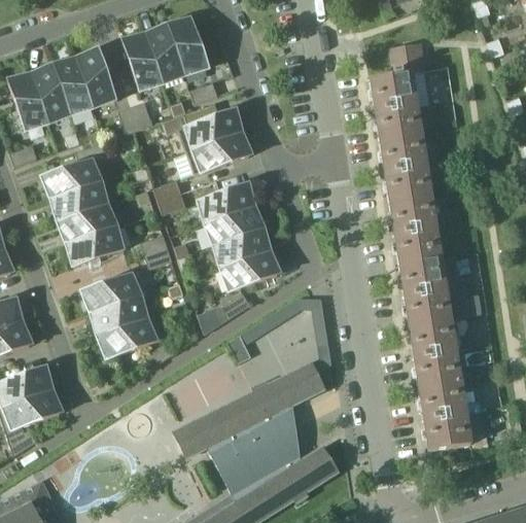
[(479,0),(472,2),(478,18),(490,13),(486,0),(479,0)]
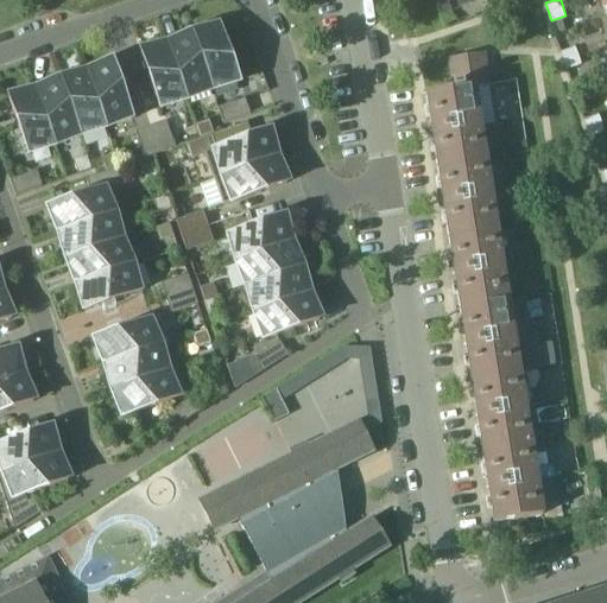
[(239,76),(220,20),(194,30),(214,88),(215,87),(214,86),(239,76)]
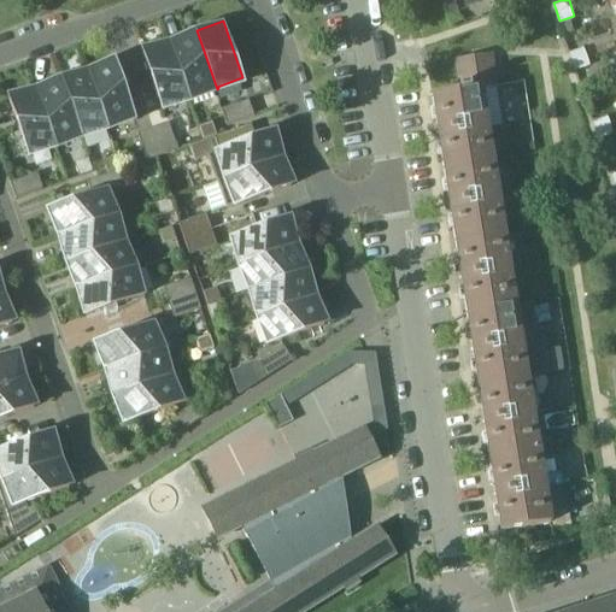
[(216,89),(217,89),(197,30),(171,40),(171,37),(170,37),(191,96),(215,87),(216,89)]
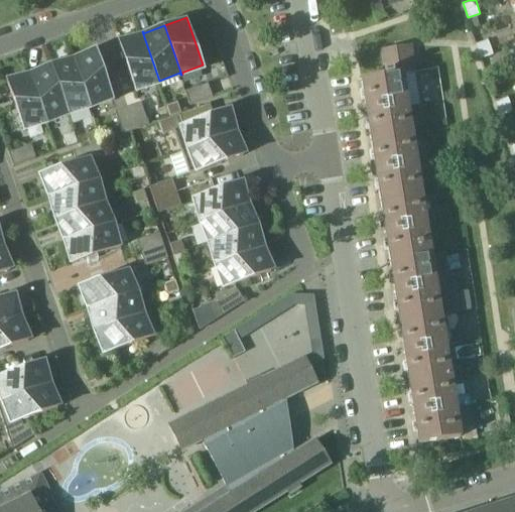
[(141,32),(141,33),(120,41),(137,90),(138,89),(138,88),(159,81),(142,31),(141,32)]
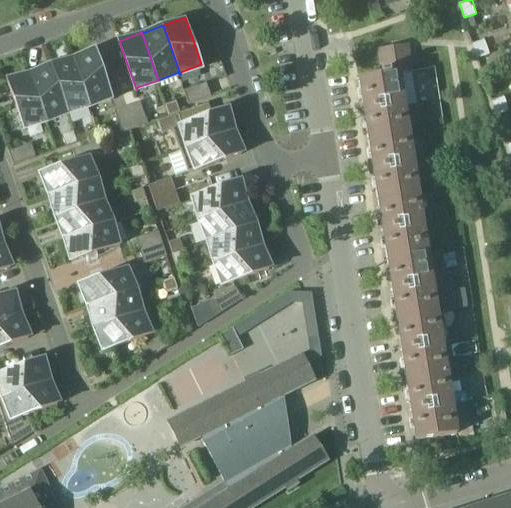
[(475,49),(488,45),(485,36),(472,40),(475,49)]
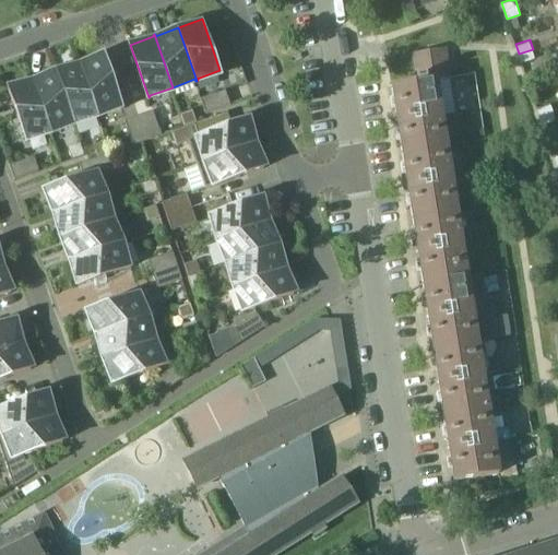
[(416,80),(437,77),(451,74),(446,46),(414,51),(417,75),(416,75),(416,80)]
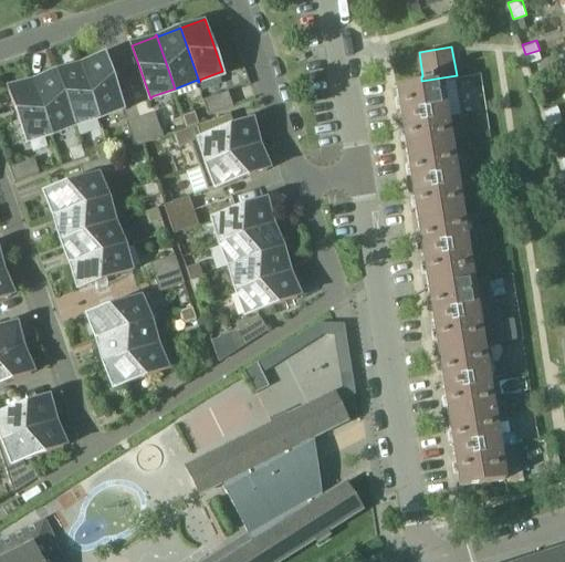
[(531,63),(536,77),(554,71),(548,55),(542,58),(540,50),(525,54),(529,62),(540,59),(541,60),(531,63)]
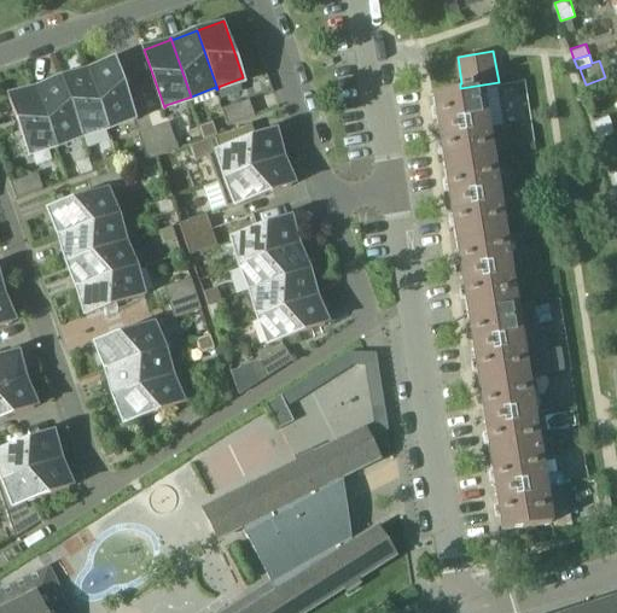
[(89,69),(109,124),(133,116),(134,118),(135,117),(116,59),(92,68),(92,66),(89,66),(91,69),(89,69)]
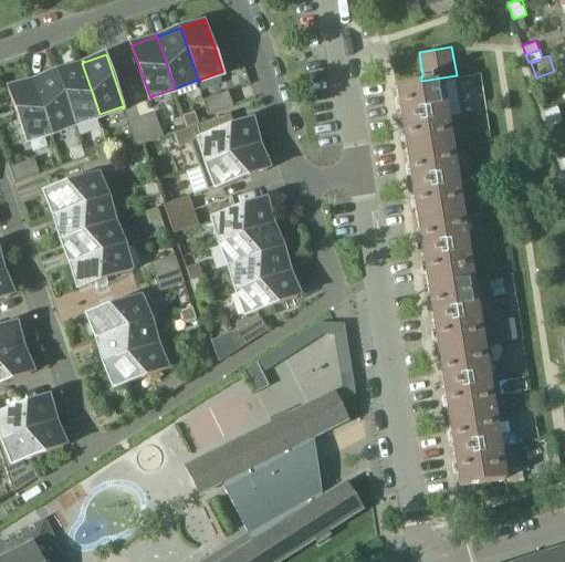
[(76,123),(100,114),(82,63),(58,72),(76,124),(76,123)]
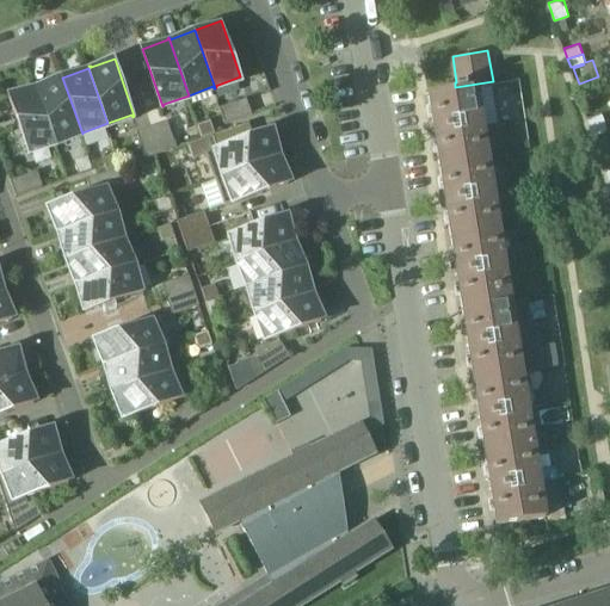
[(36,85),(56,141),(80,133),(81,135),(82,134),(62,78),(37,86),(37,84),(36,85)]
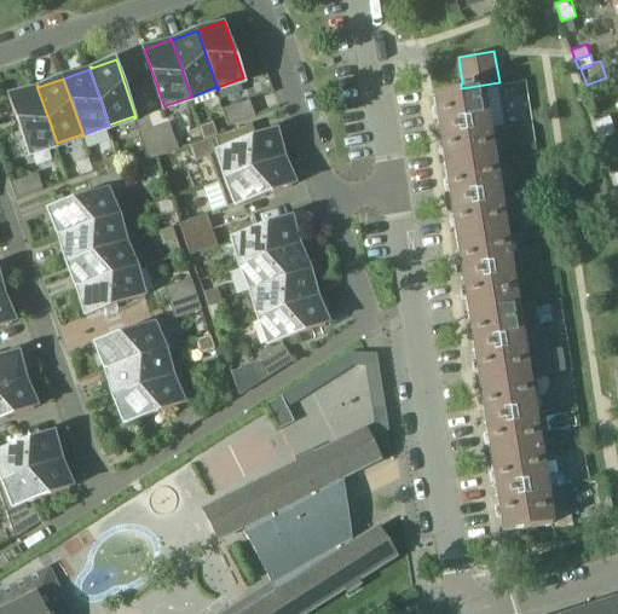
[(607,86),(611,96),(617,92),(617,82),(607,86)]
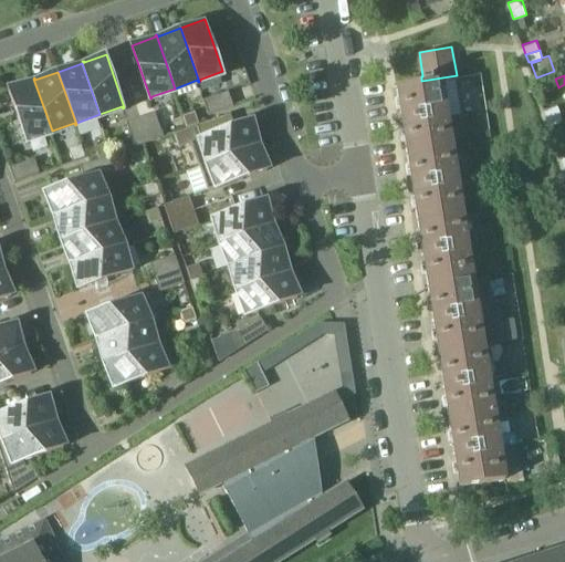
[(407,152),(452,145),(442,77),(421,81),(397,85),(404,129),(407,152)]
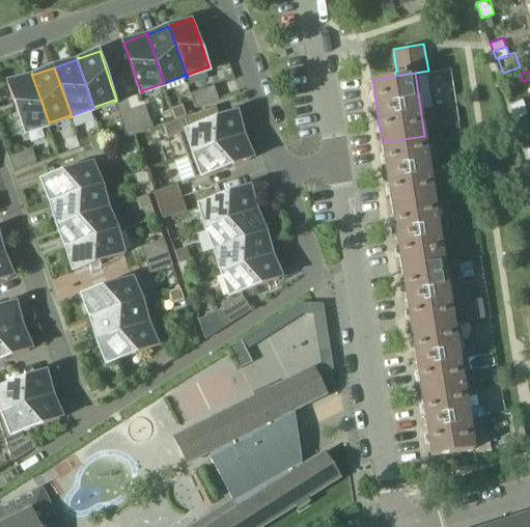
[(27,131),(49,122),(31,74),(30,74),(31,75),(8,83),(26,132),(27,132),(27,131)]
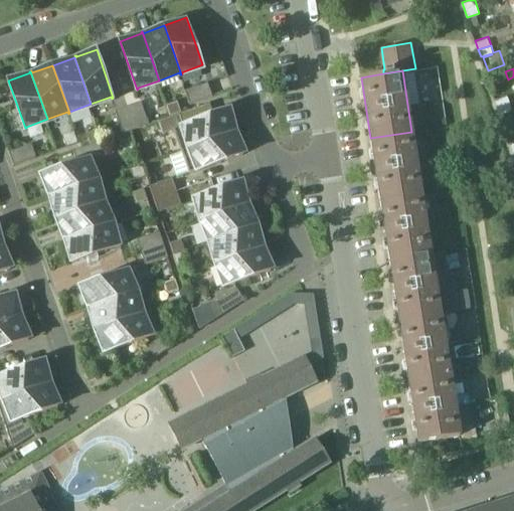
[(208,80),(185,89),(190,101),(212,94),(208,80)]
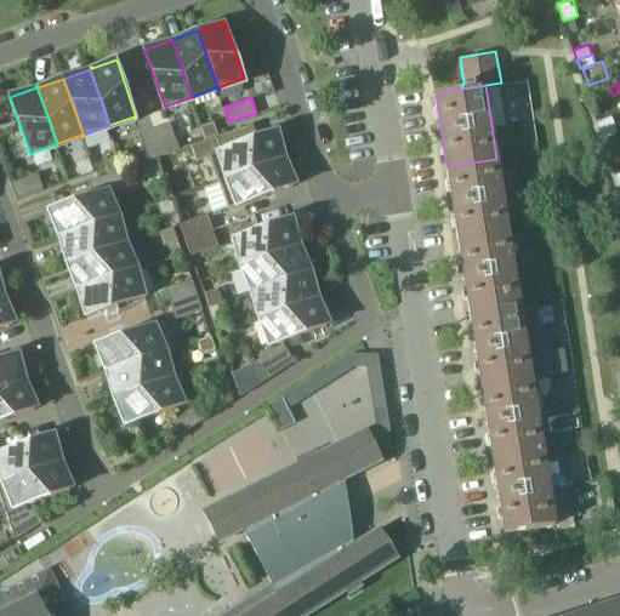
[(597,119),(599,126),(614,121),(612,114),(597,119)]
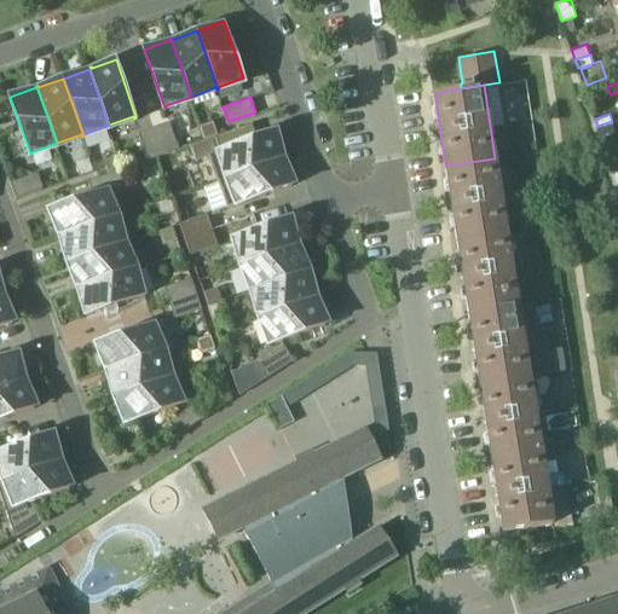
[(204,138),(219,133),(214,119),(200,123),(204,138)]
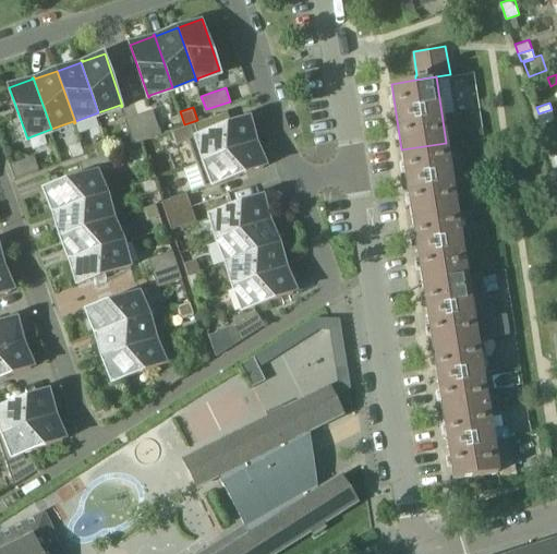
[(542,123),(543,123),(555,119),(552,109),(539,113),(542,123)]
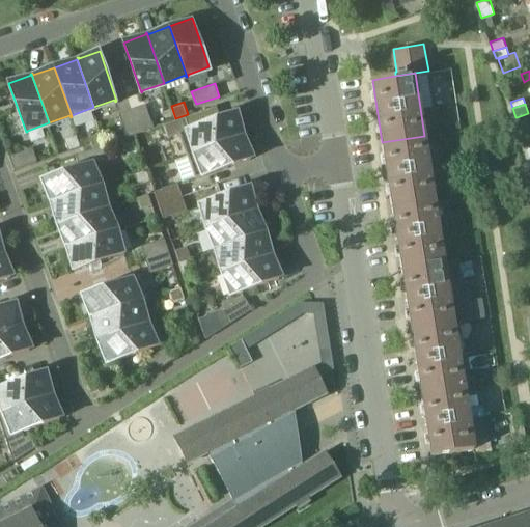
[(146,105),(133,110),(141,133),(155,129),(146,105)]
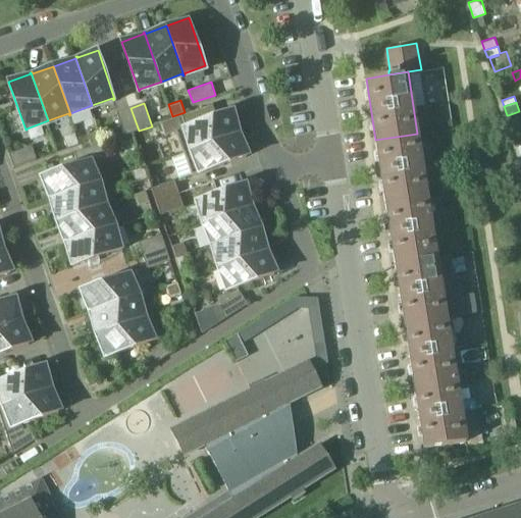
[(139,131),(131,108),(118,112),(125,135),(139,131)]
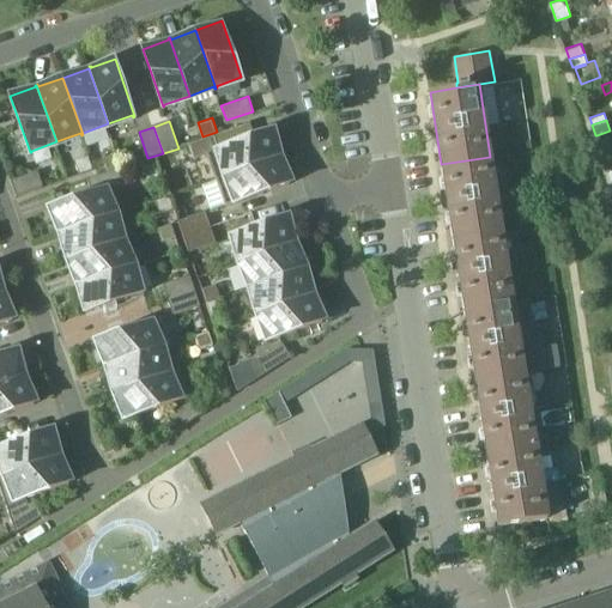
[(217,177),(283,154),(283,153),(280,153),(272,128),(230,143),(225,129),(217,132),(203,137),(189,141),(194,157),(207,152),(217,177)]
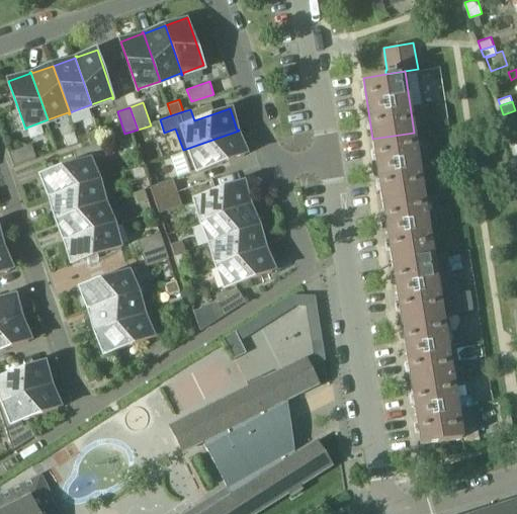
[(91,143),(102,139),(98,127),(87,132),(91,143)]
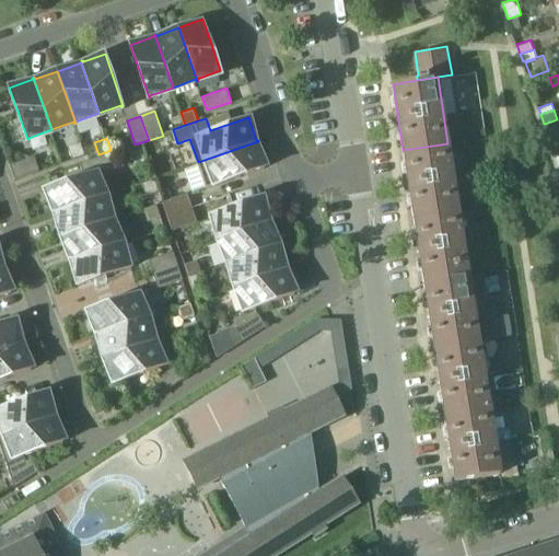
[(68,145),(73,158),(85,152),(81,140),(68,145)]
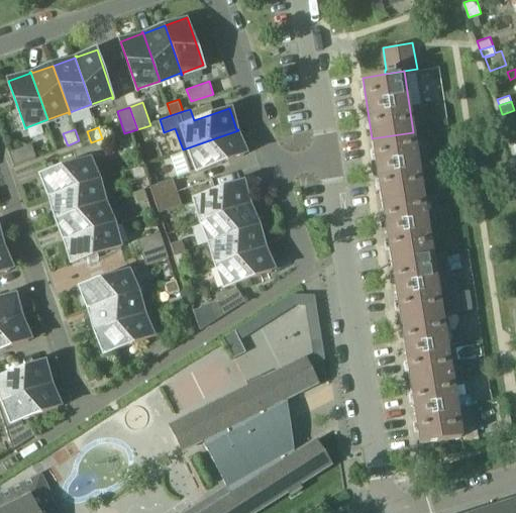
[(190,172),(244,154),(237,131),(238,130),(183,149),(190,172)]
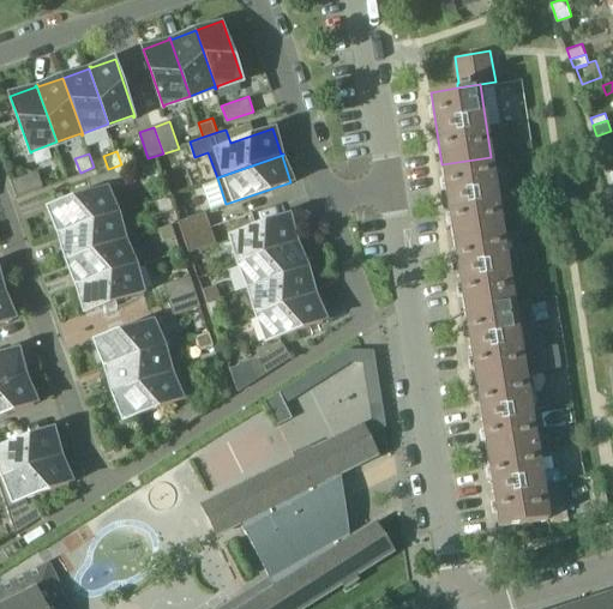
[(454,236),(503,229),(491,157),(442,164),(450,212),(454,236)]
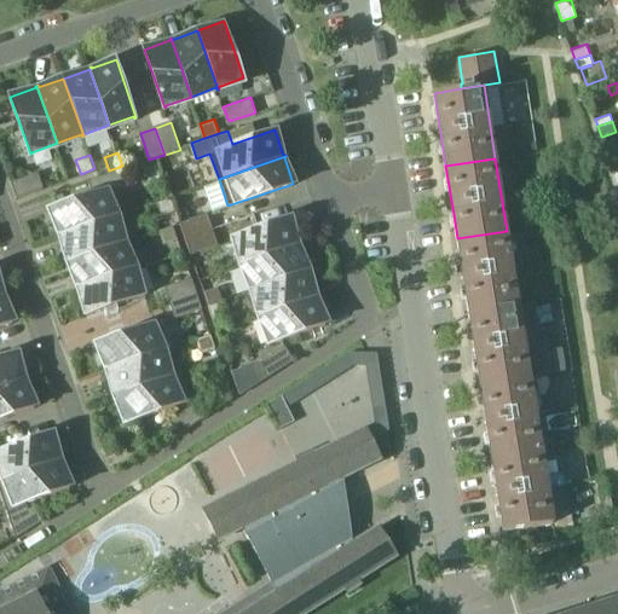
[(58,233),(58,235),(116,214),(108,190),(128,183),(122,166),(109,171),(88,178),(94,195),(52,209),(61,233),(58,233)]
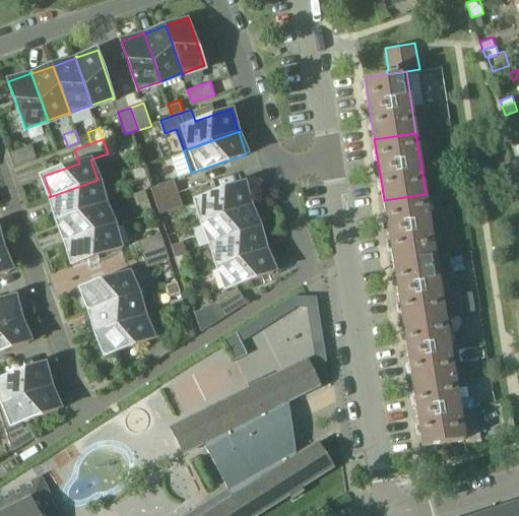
[(33,143),(9,151),(14,165),(37,156),(33,143)]
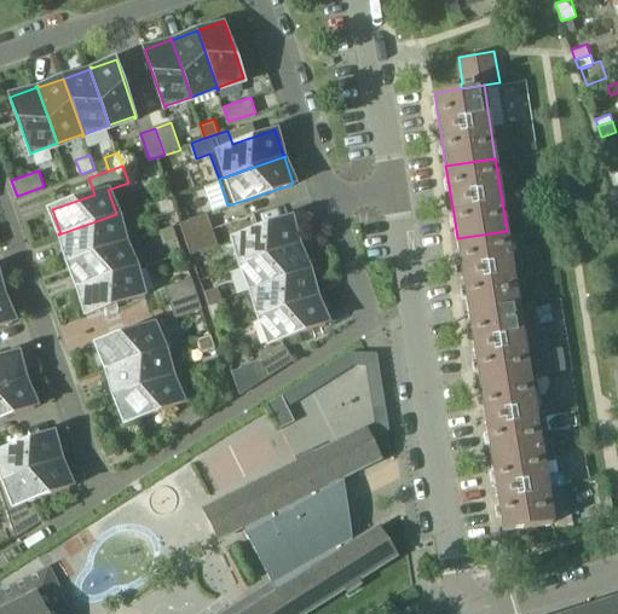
[(171,195),(157,200),(162,214),(175,209),(171,195)]
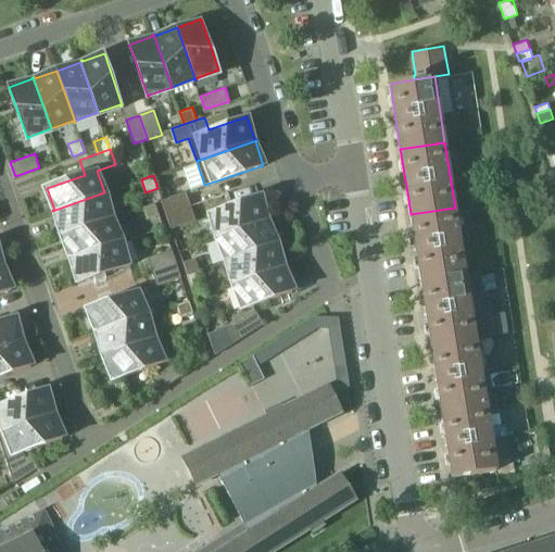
[(162,199),(166,212),(191,204),(187,190),(162,199)]
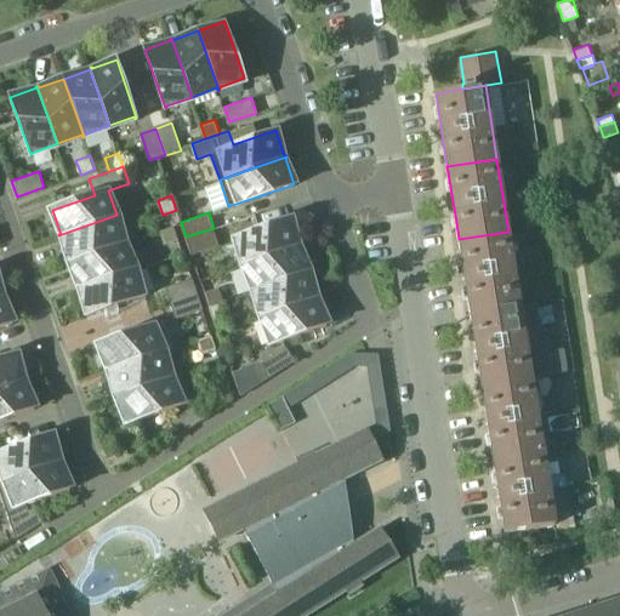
[(117,215),(58,235),(60,237),(61,235),(69,261),(126,241),(117,215)]
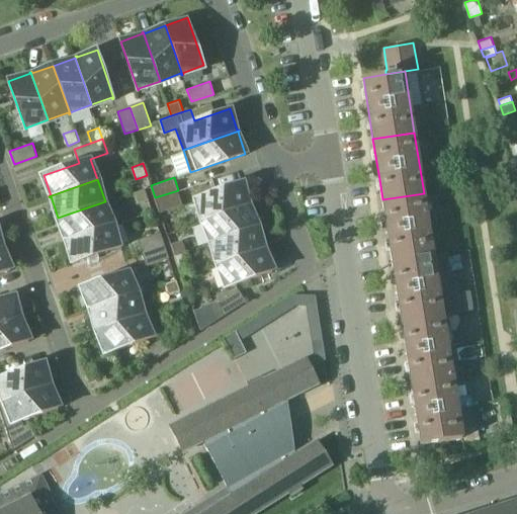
[(195,199),(202,220),(251,203),(251,202),(249,202),(242,181),(193,197),(194,199),(195,199)]
